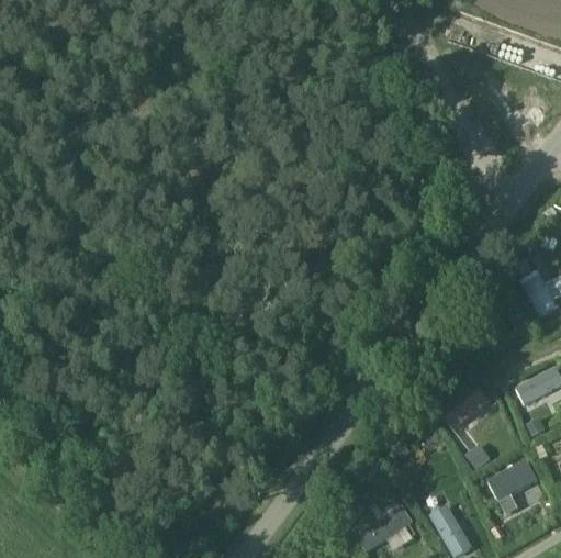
[(541,313),(558,304),(542,275),(525,285),(541,313)]
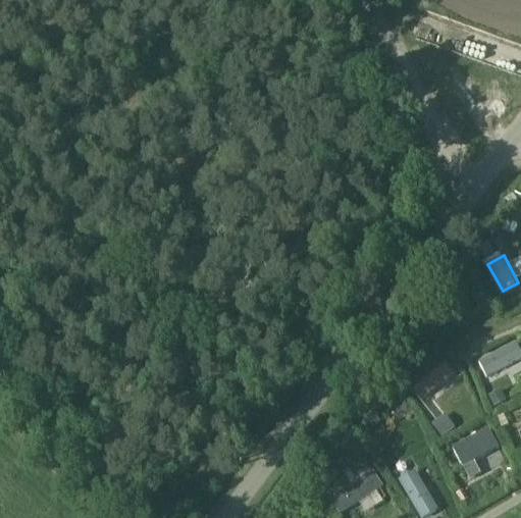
[(486,354),(495,370),(516,360),(509,343),(486,354)]
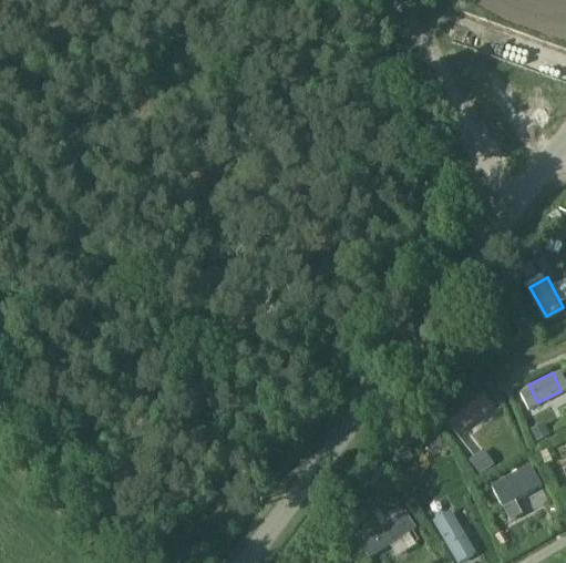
[(441,411),(458,432),(470,423),(462,415),(475,405),(482,413),(492,405),(475,384),(441,411)]
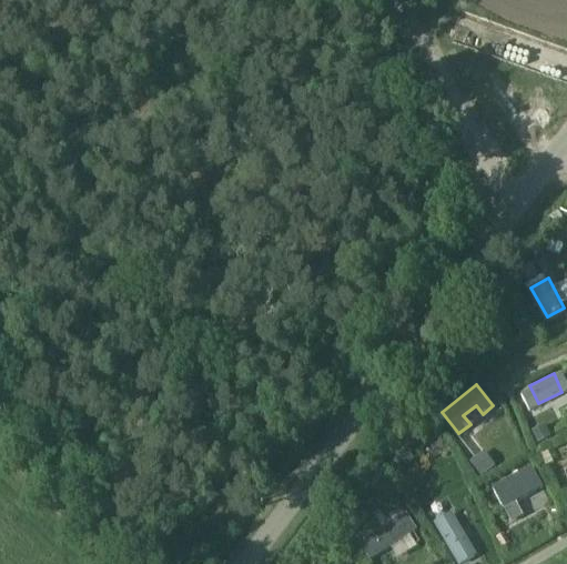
[(533,429),(538,441),(552,434),(545,422),(533,429)]
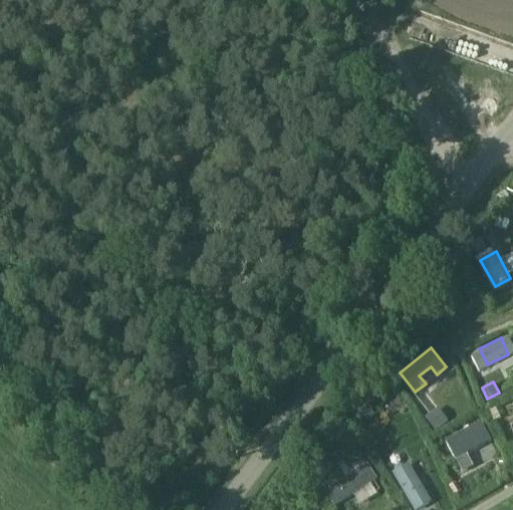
[(439,406),(425,416),(436,430),(449,419),(439,406)]
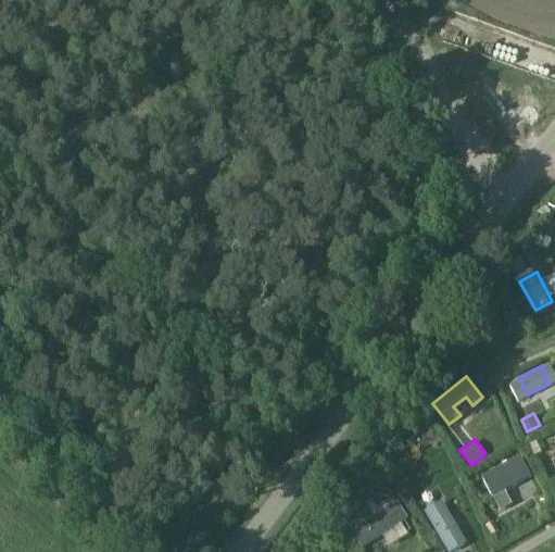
[(537,439),(529,442),(534,454),(542,451),(537,439)]
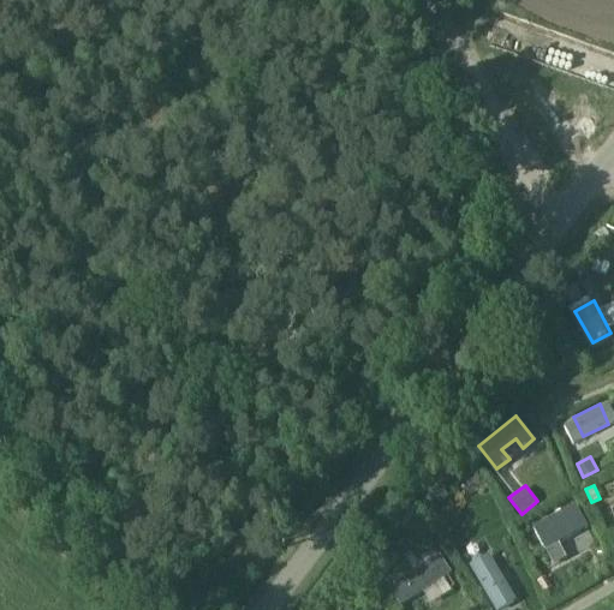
[(577,502),(534,525),(546,549),(589,526),(577,502)]
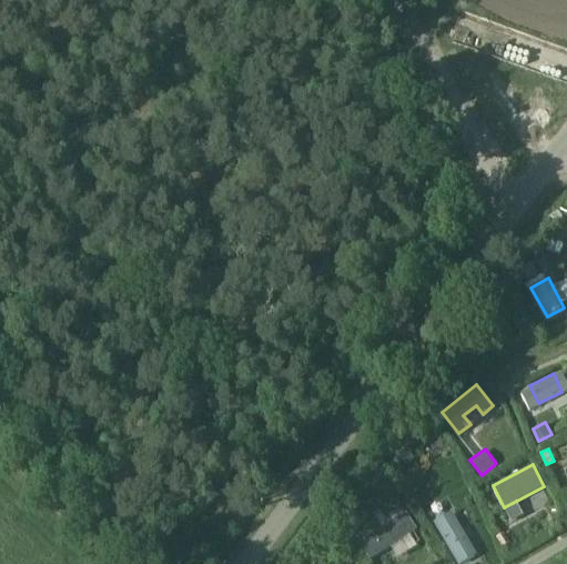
[(455,504),(431,514),(451,562),(474,552),(455,504)]
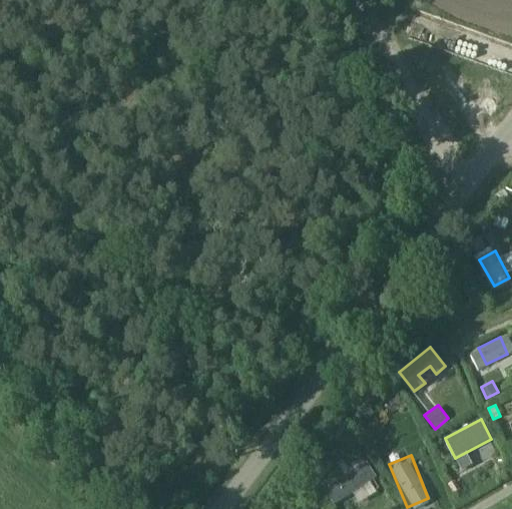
[(463,487),(488,474),(480,460),(455,473),(463,487)]
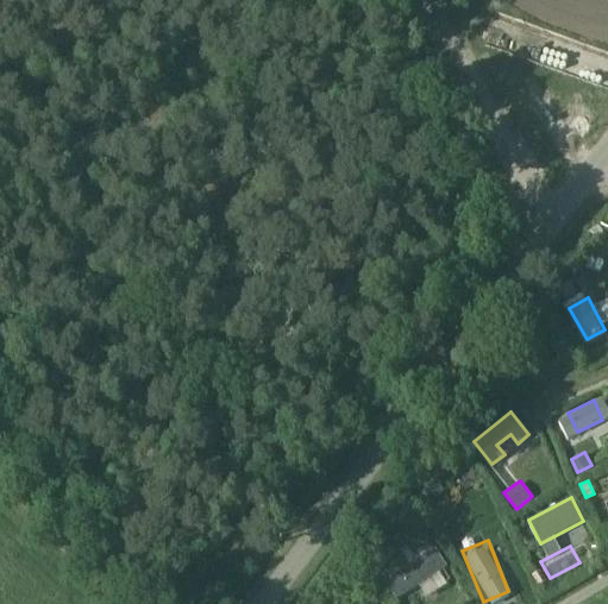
[(397,577),(406,591),(446,564),(437,548),(397,577)]
